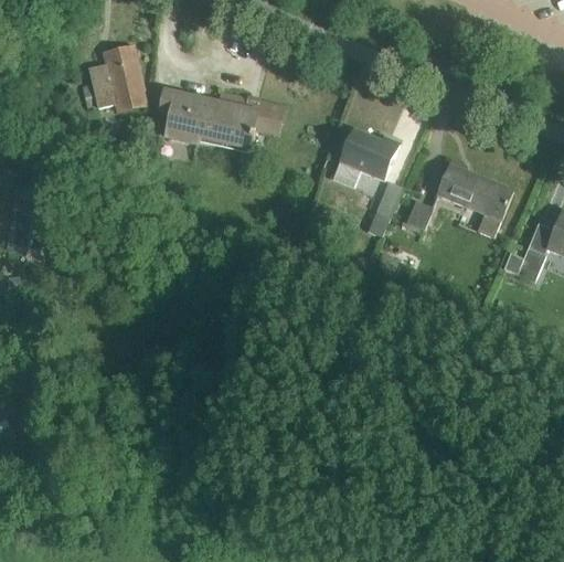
[(145,104),(131,48),(104,54),(106,64),(87,69),(96,108),(115,104),(117,110),(145,104)]
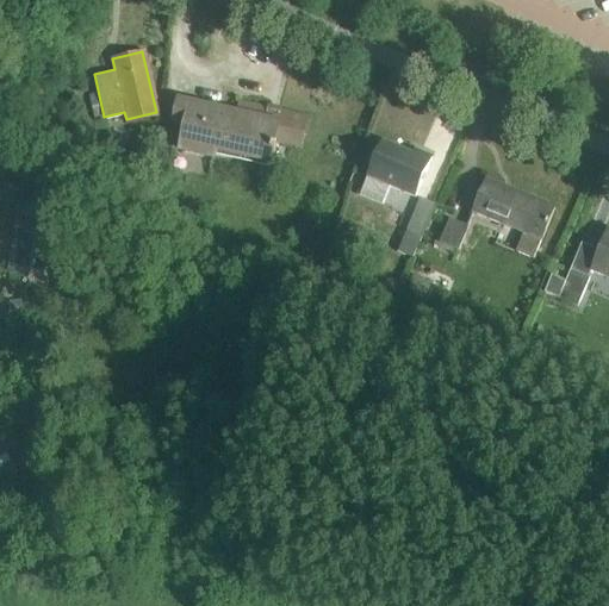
[(275,138),(298,144),(304,116),(238,101),(236,111),(178,99),(173,120),(185,123),(180,147),(212,154),(213,148),(267,160),(268,152),(272,154),(275,138)]
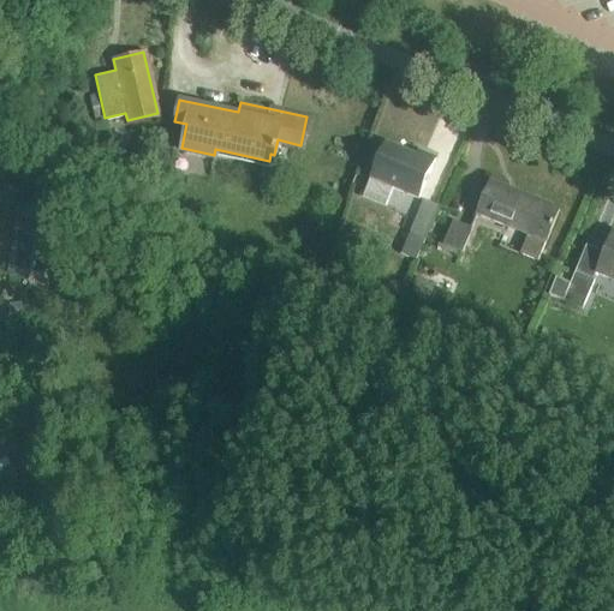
[(385,141),(369,177),(362,196),(385,205),(393,186),(418,196),(434,155),(417,148),(416,153),(385,141)]
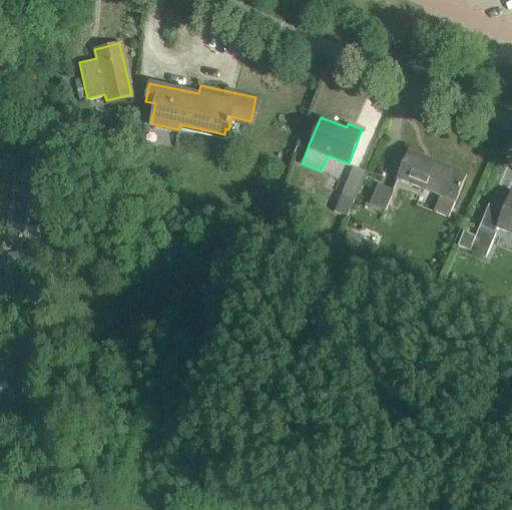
[(408,148),(397,176),(440,193),(433,209),(448,215),(465,172),(443,163),(442,166),(421,158),(423,154),(408,148)]
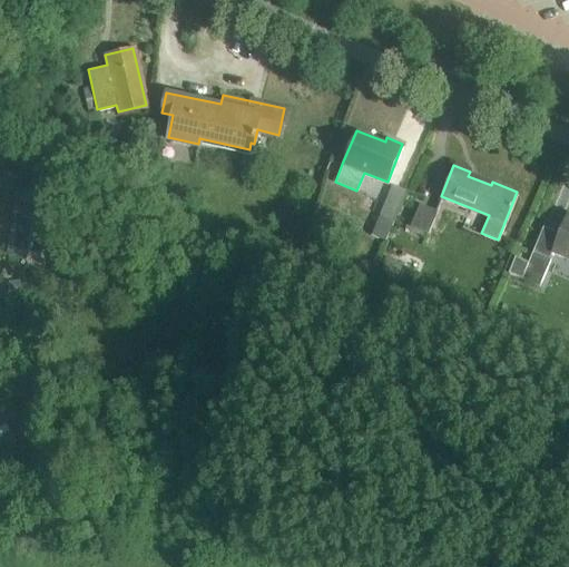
[(382,213),(374,233),(384,237),(405,188),(391,183),(379,212),(382,213)]
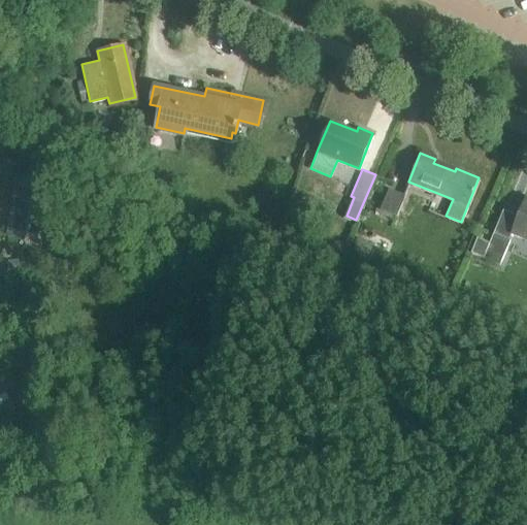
[(14,171),(7,225),(47,230),(55,177),(14,171)]
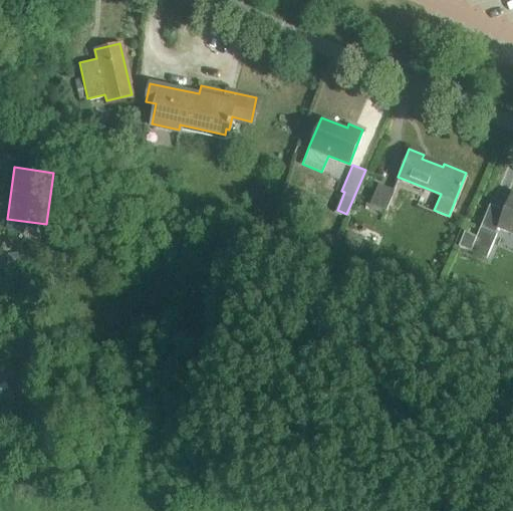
[(257,177),(253,186),(263,190),(267,180),(257,177)]
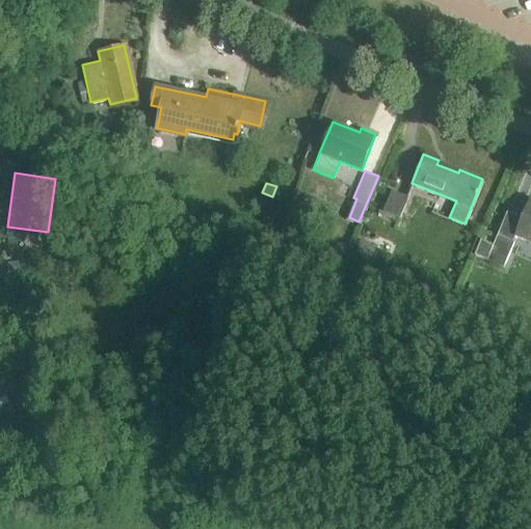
[(391,188),(382,210),(399,216),(407,194),(391,188)]
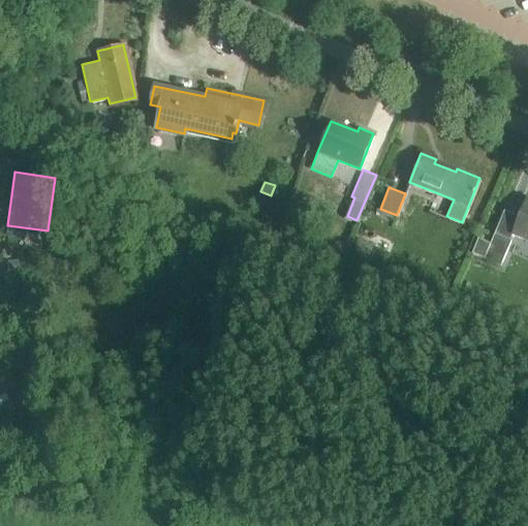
[(511,233),(527,239),(527,196),(526,195),(511,233)]
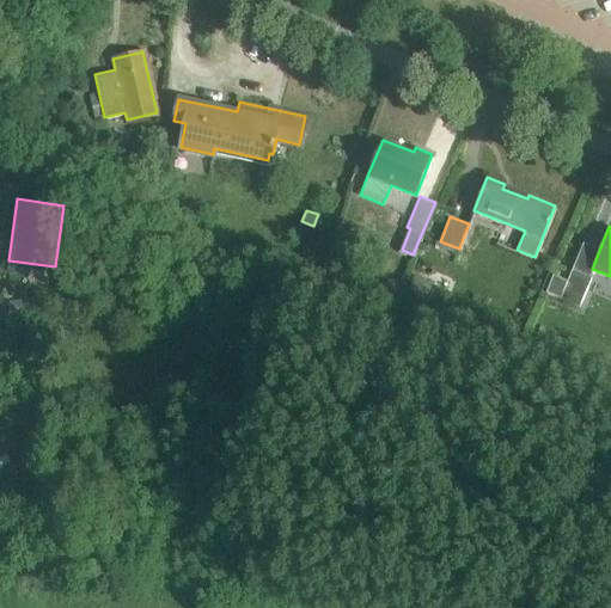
[(553,271),(545,290),(560,295),(578,304),(586,284),(590,275),(570,268),(567,277),(553,271)]
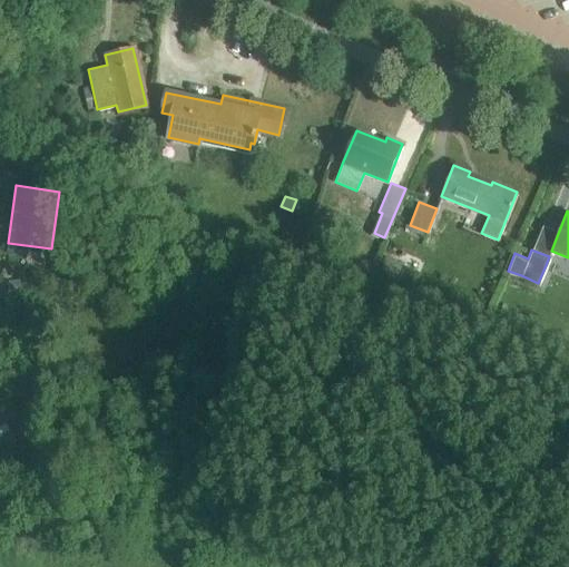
[(385,258),(380,272),(399,280),(403,266),(385,258)]
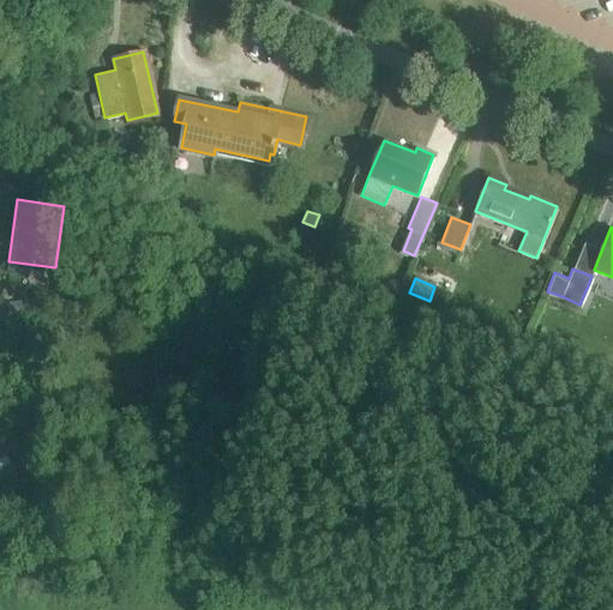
[(325,281),(317,290),(326,300),(335,290),(325,281)]
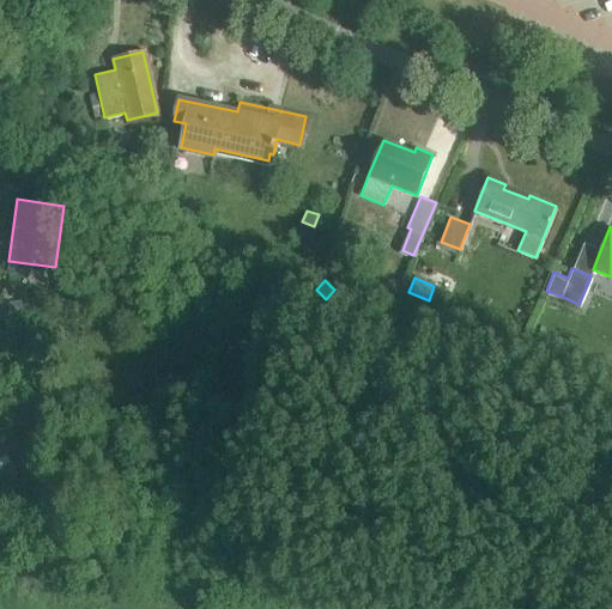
[(19,498),(10,499),(11,515),(22,513),(19,498)]
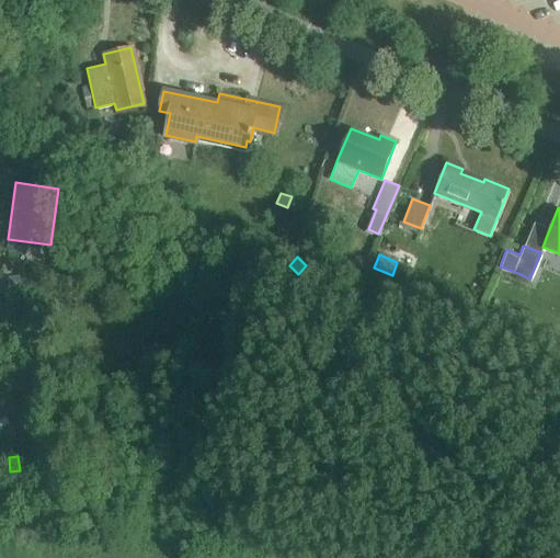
All buildings are outlined.
